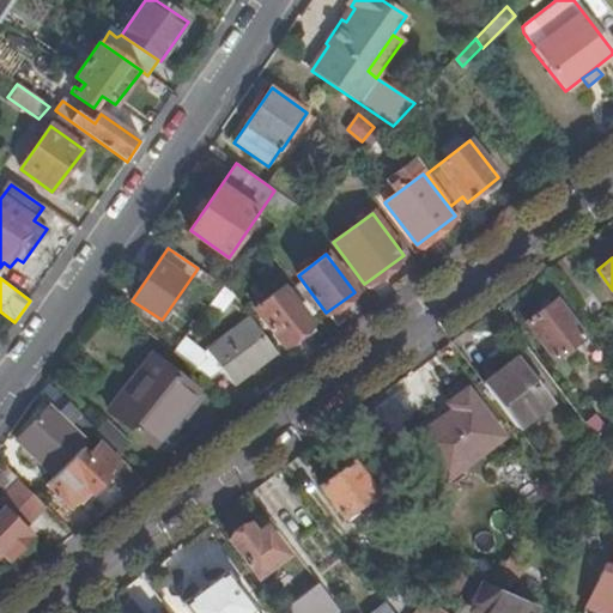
[(311,325),(284,286),(255,308),(283,345),(311,325)]
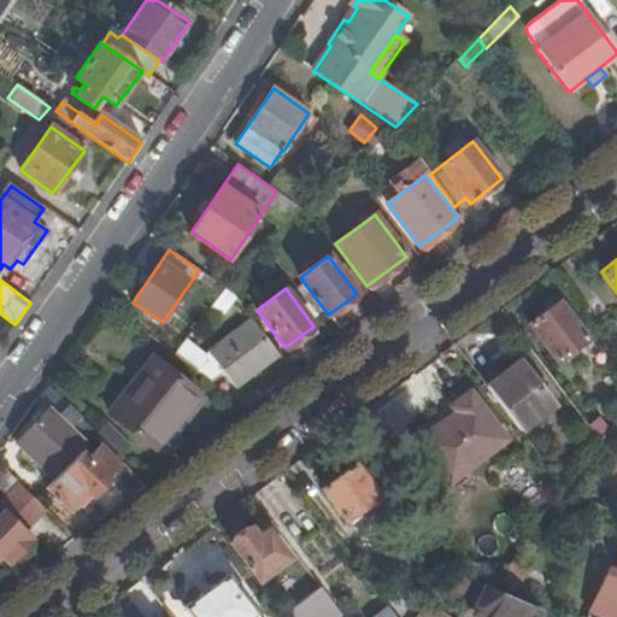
[(558,360),(586,340),(558,303),(530,323),(558,360)]
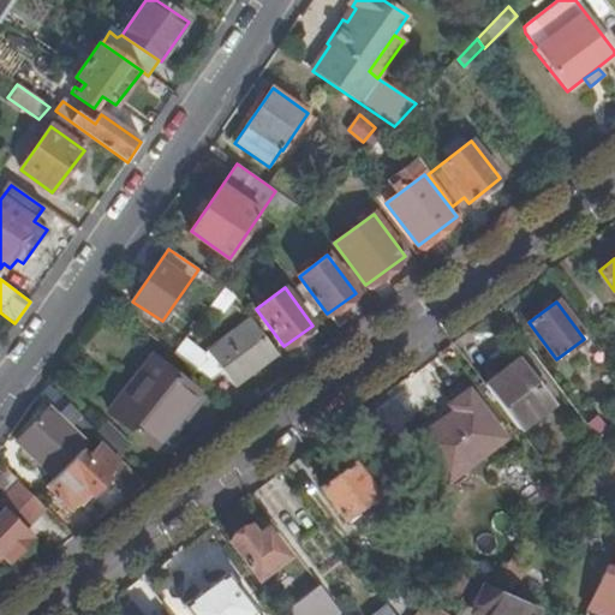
[(278,353),(252,320),(208,351),(224,371),(234,387),(278,353)]
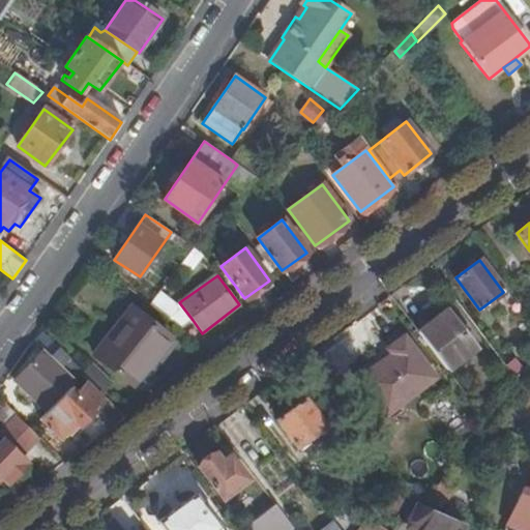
[(179,302),(178,304),(158,291),(148,304),(178,329),(193,320),(179,302)]
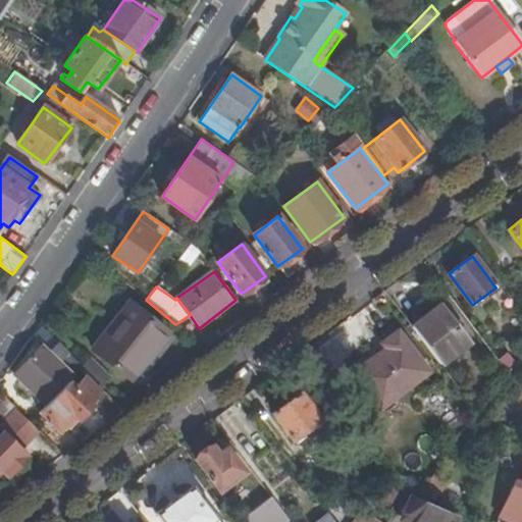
[(166,332),(128,304),(93,351),(131,379),(166,332)]
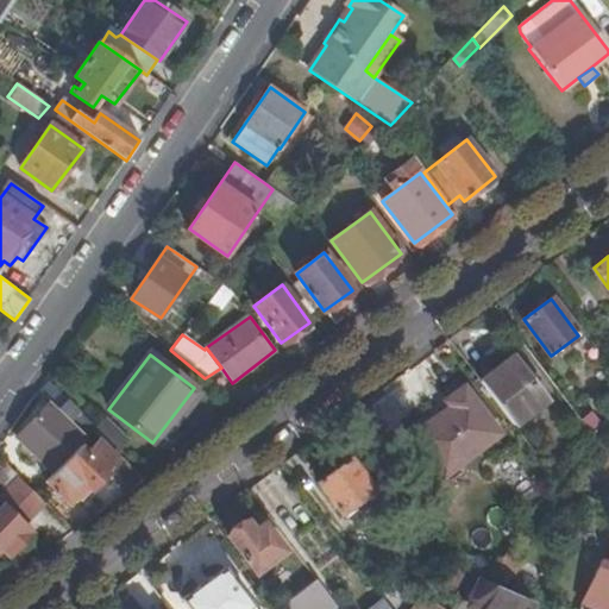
[(513,356),(481,381),(513,425),(546,401),(513,356)]
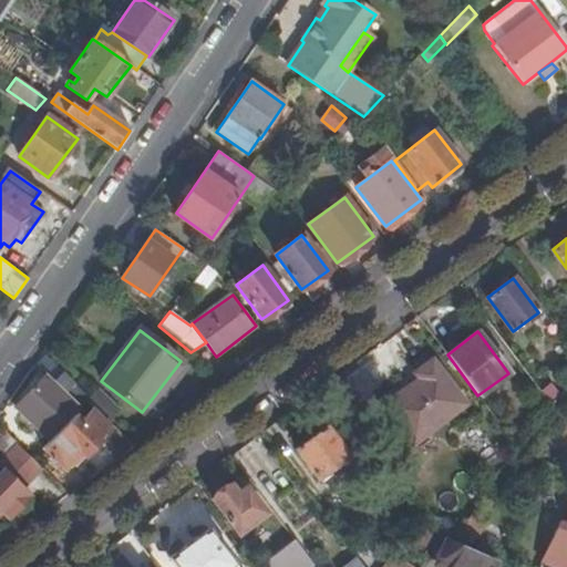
[(384,406),(412,445),(466,404),(434,360),(415,373),(420,380),(384,406)]
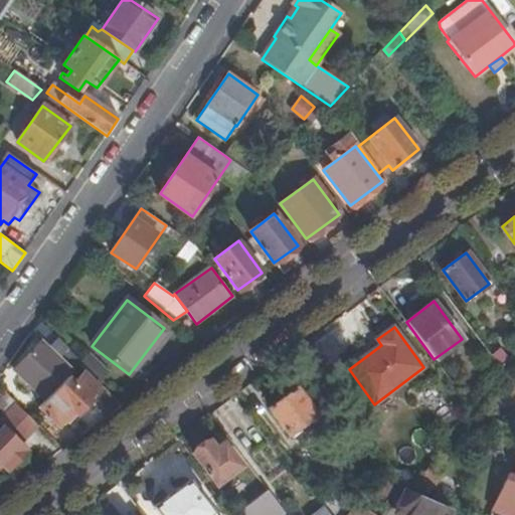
[(80,361),(57,338),(54,341),(78,364),(80,361)]
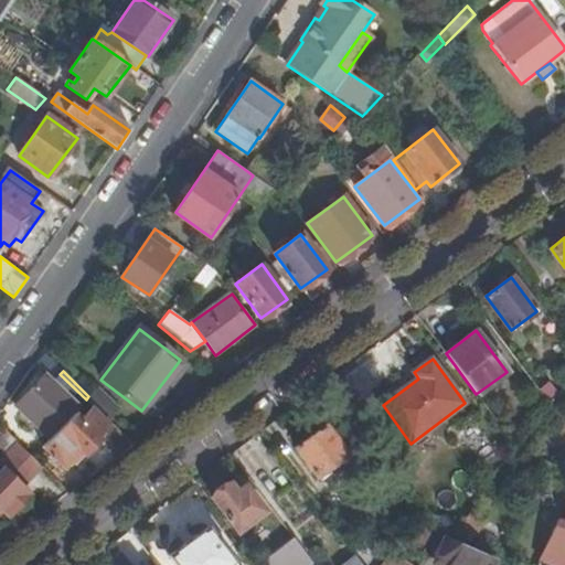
[(86,400),(60,374),(52,383),(45,376),(16,407),(49,440),(74,414),(86,400)]
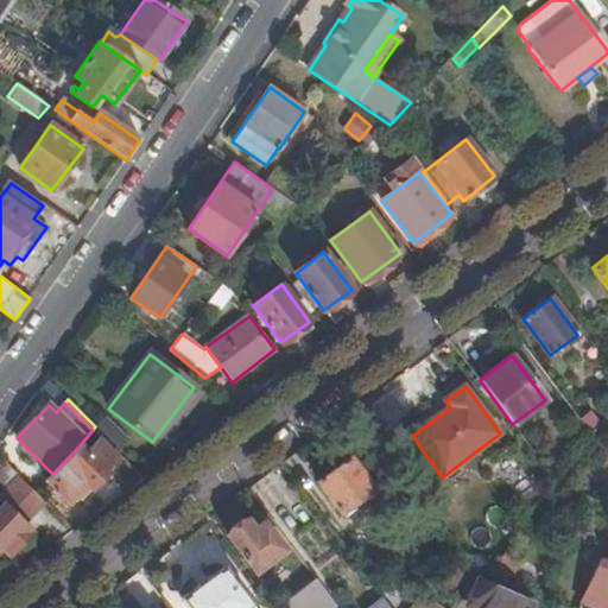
[(103,418),(95,426),(93,430),(101,439),(115,453),(126,441),(103,418)]
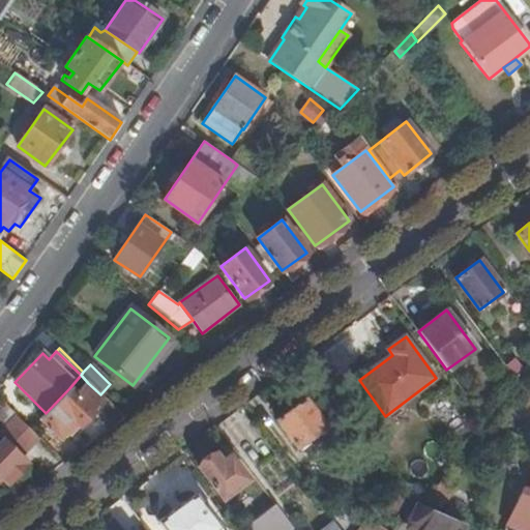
[(69,388),(46,413),(38,420),(58,439),(75,421),(79,425),(93,411),(90,409),(102,396),(100,394),(88,383),(77,395),(69,388)]
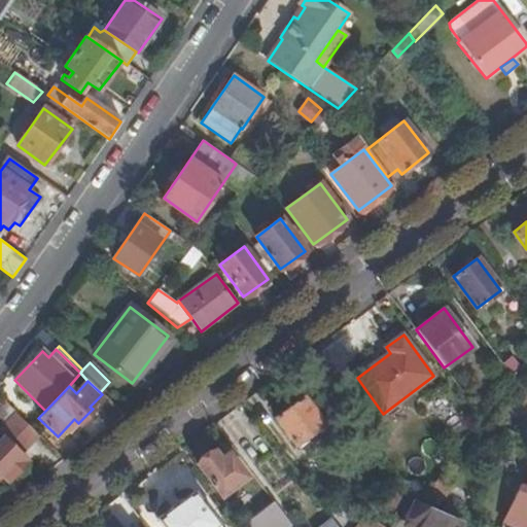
[(307,437),(323,424),(315,414),(303,396),(275,417),(295,446),(307,437)]
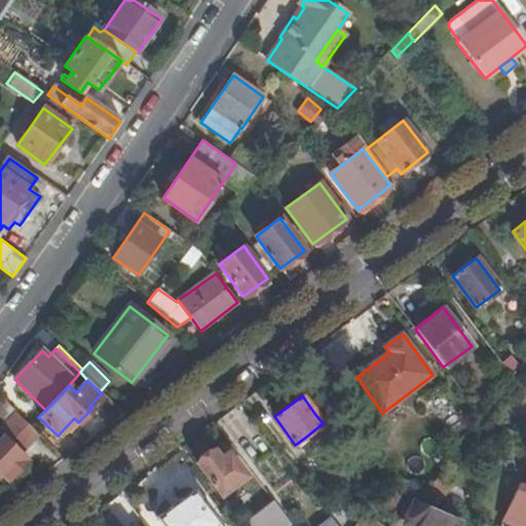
[(314,413),(323,423),(327,420),(320,409),(314,413)]
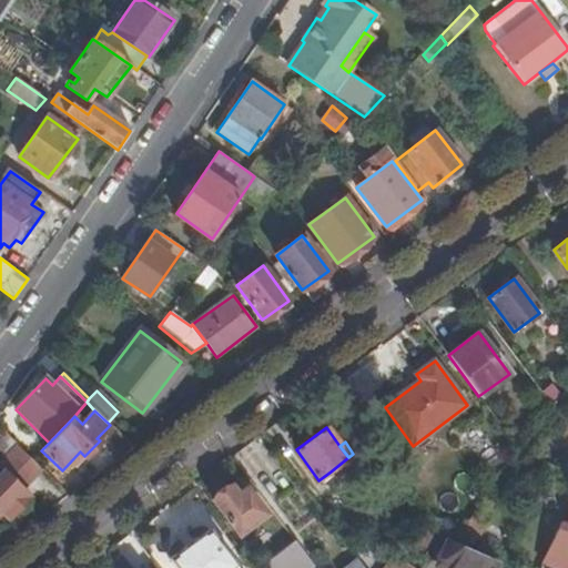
[(22,489),(41,469),(17,447),(0,464),(0,469),(2,472),(0,474),(0,514),(4,509),(12,518),(31,497),(22,489)]
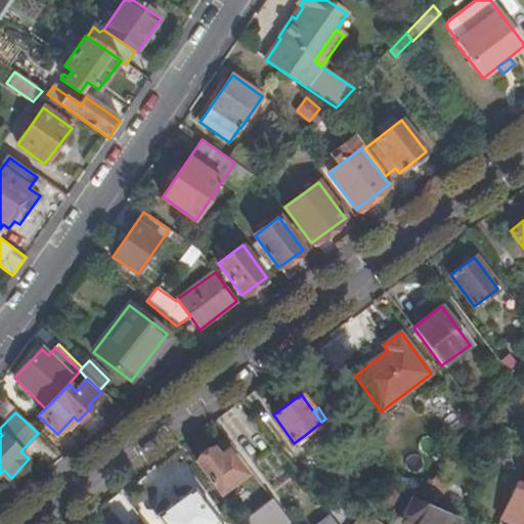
[(317,452),(335,440),(321,422),(305,435),(317,452)]
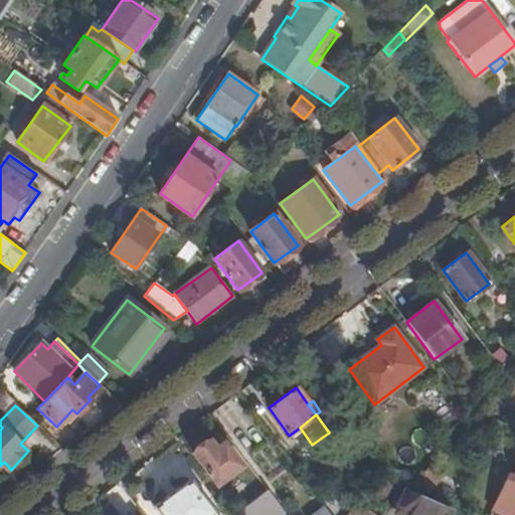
[(216,450),(209,441),(193,453),(216,484),(241,466),(224,444),(216,450)]
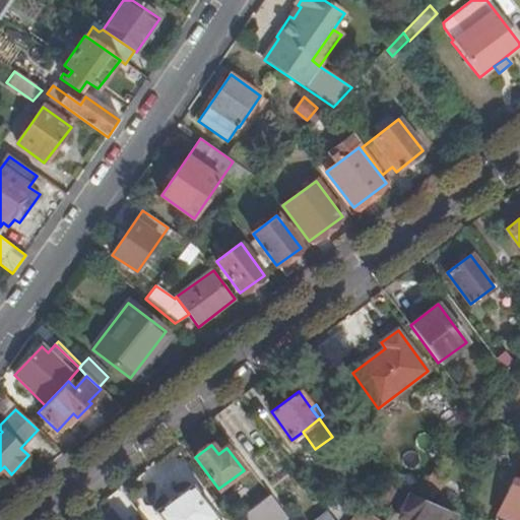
[(435,498),(449,479),(435,468),(419,486),(435,498)]
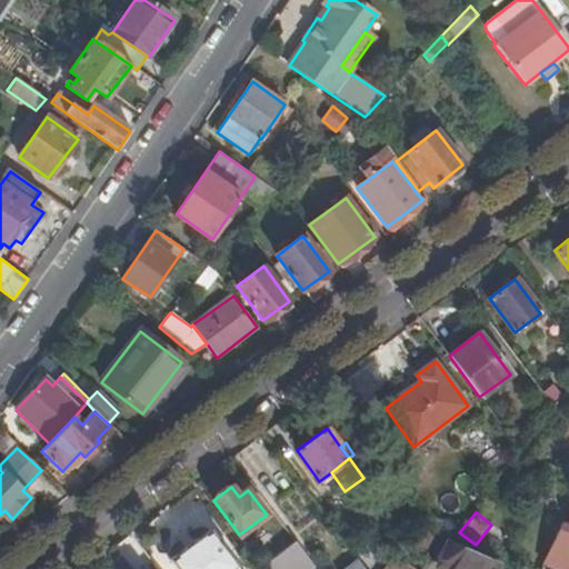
[(561,525),(541,568),(568,568),(568,521),(567,527),(561,525)]
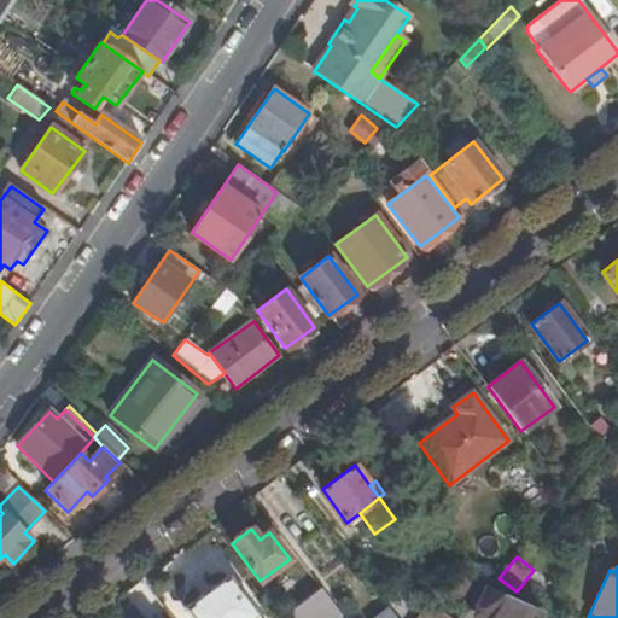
[(229,577),(186,610),(191,617),(252,617),(257,614),(229,577)]
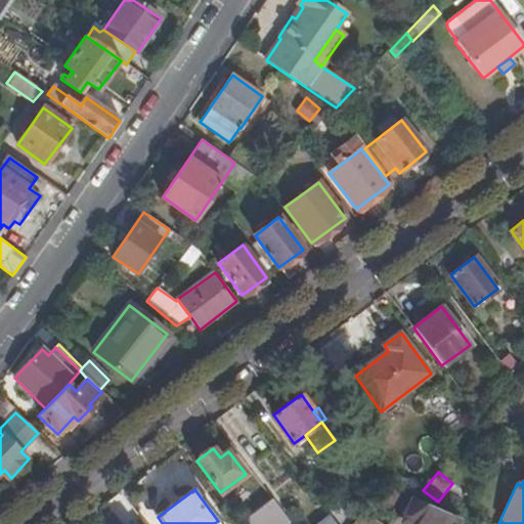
[(391,490),(382,507),(395,514),(404,497),(391,490)]
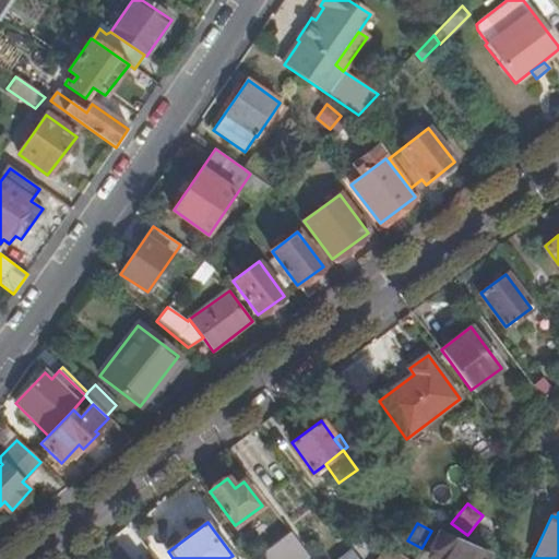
[(290,532),(256,558),(301,558),(308,555),(290,532)]
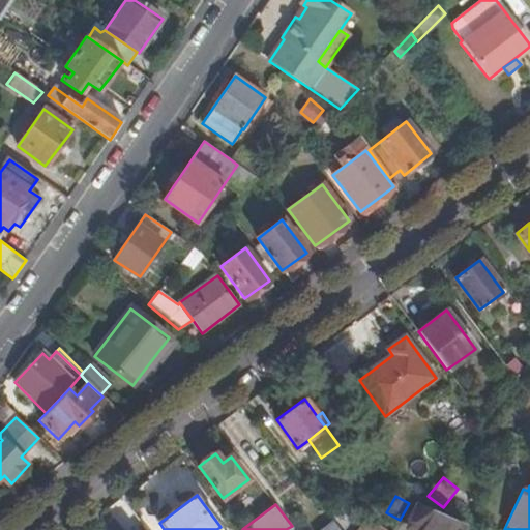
[(396,529),(412,529),(413,529),(459,529),(462,524),(417,504),(404,522),(396,529)]
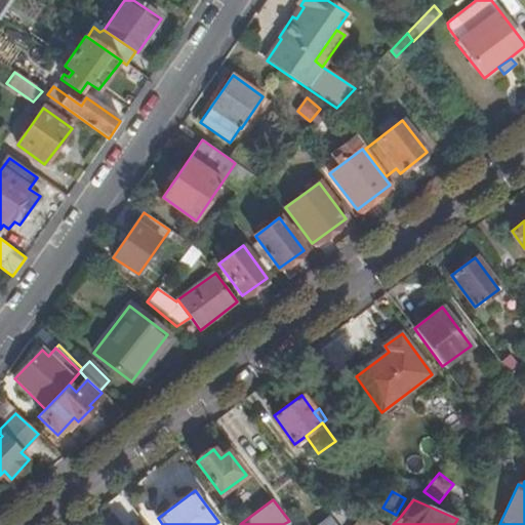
[(382,524),(363,511),(352,524),(382,524)]
